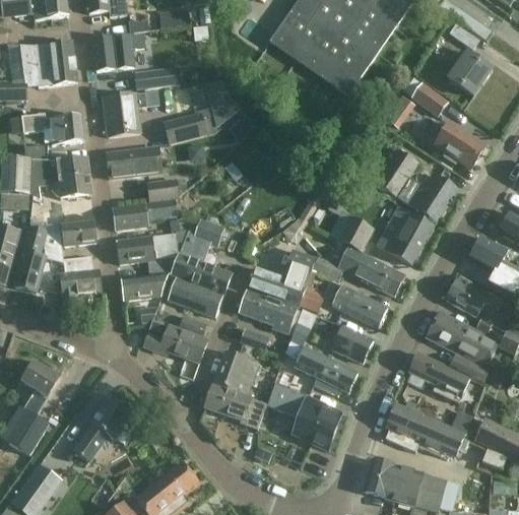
[(33,11),(34,18),(68,14),(66,0),(0,0),(0,15),(33,11)]
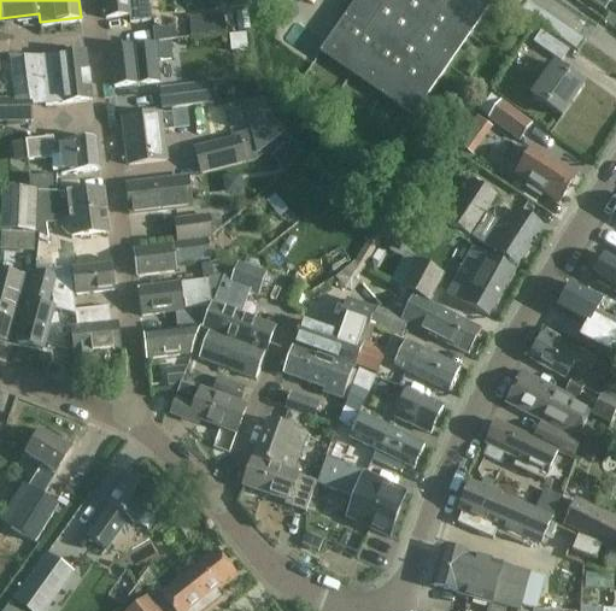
[(129,12),(129,18),(150,16),(148,0),(103,0),(105,15),(129,12)]
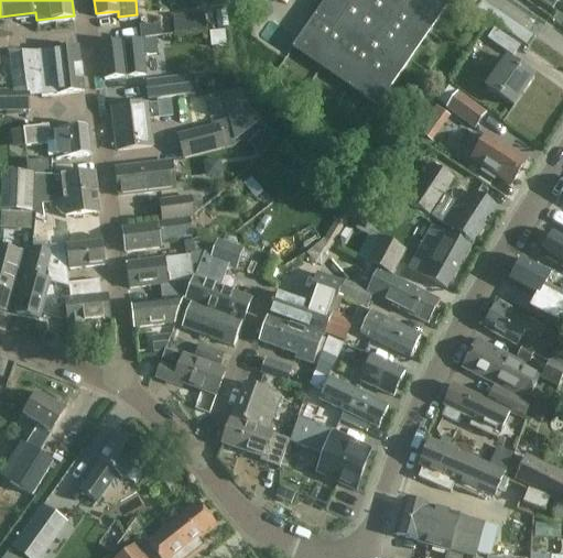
[(376,104),(447,1),(446,0),(323,0),(292,44),(376,104)]
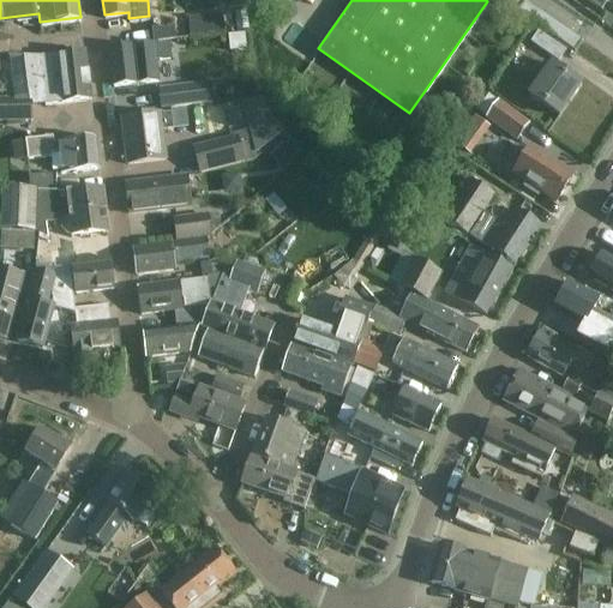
[(220,11),(204,12),(205,29),(222,28),(220,11)]
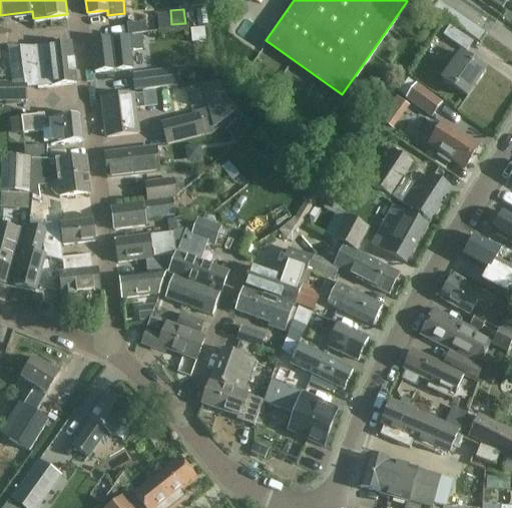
[(126,21),(127,32),(140,31),(145,30),(144,19),(126,21)]
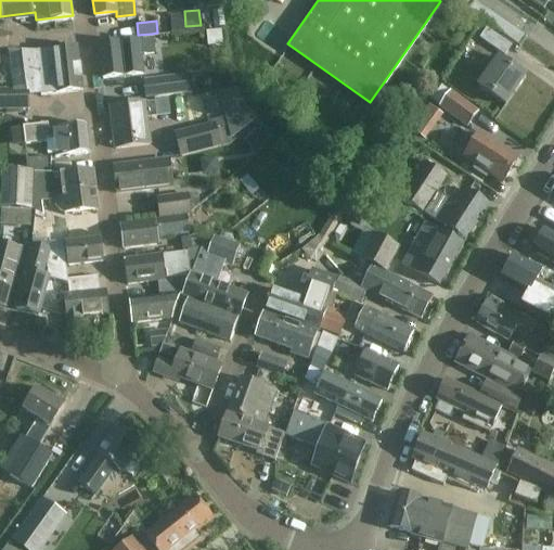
[(478,35),(502,53),(510,43),(486,25),(478,35)]
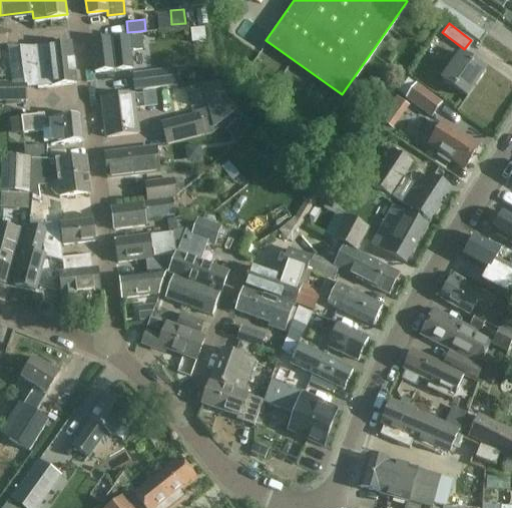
[(0,38),(9,39),(10,32),(0,31),(0,38)]
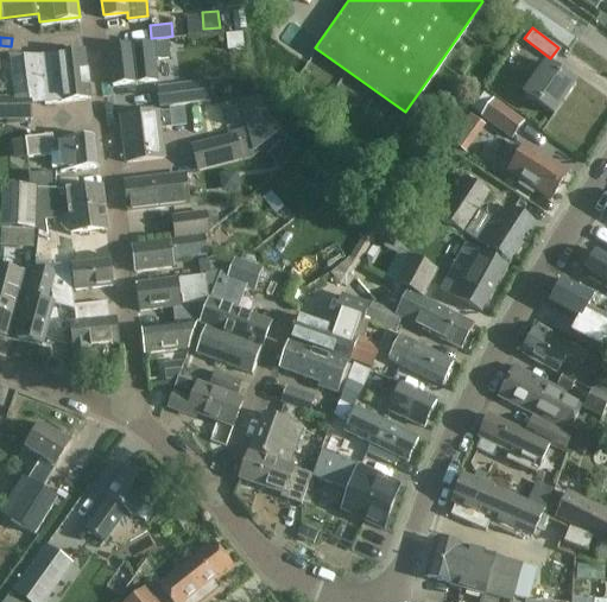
[(151,38),(107,44),(112,82),(156,77),(153,57),(169,55),(166,37),(151,38)]
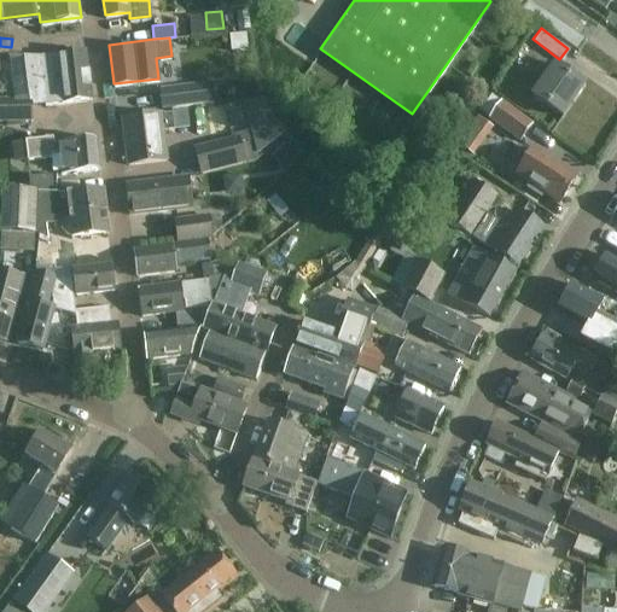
[(38,53),(44,102),(91,95),(85,47),(38,53)]
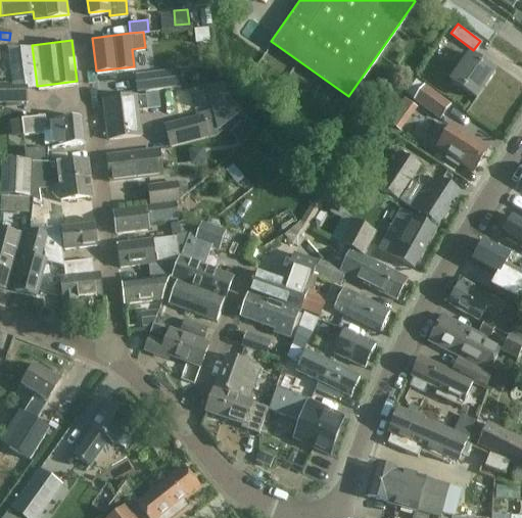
[(476,94),(494,67),(469,50),(449,77),(476,94)]
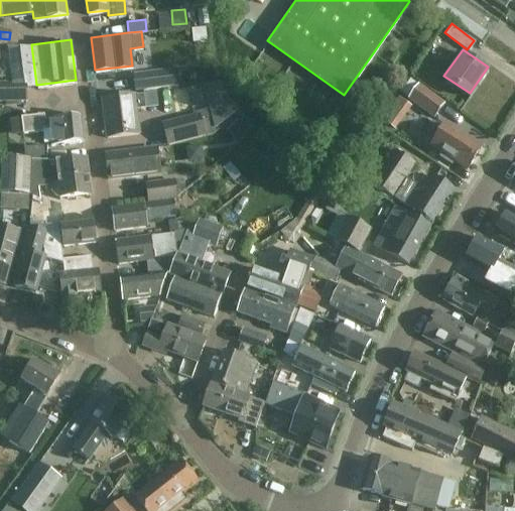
[(176,66),(131,72),(133,89),(178,82),(176,66)]
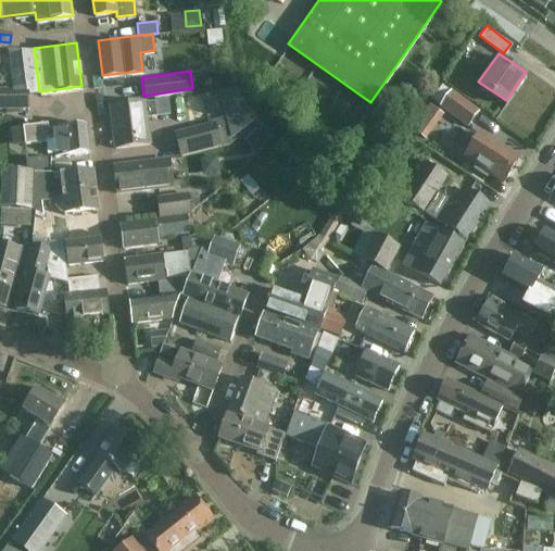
[(0,107),(28,105),(27,83),(0,84),(0,107)]
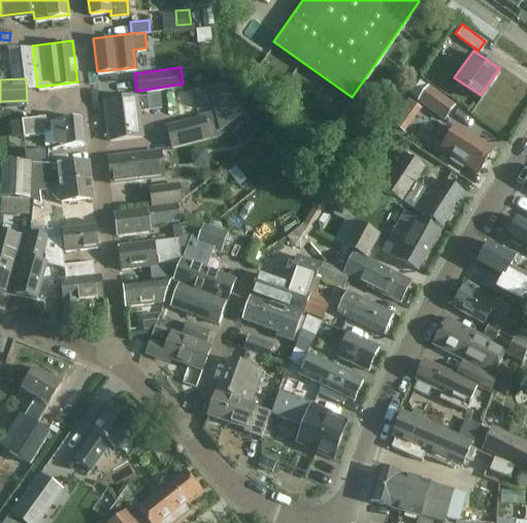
[(233,99),(228,92),(225,82),(206,85),(219,128),(243,108),(233,99)]
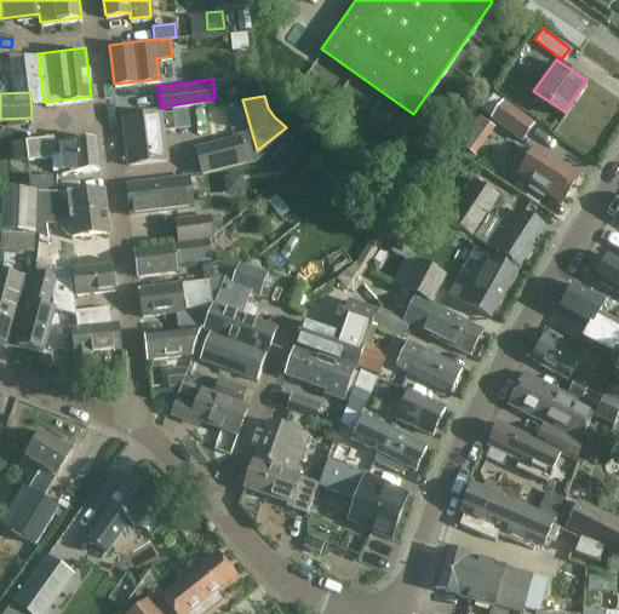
[(532,122),(500,99),(489,114),(521,137),(532,122)]
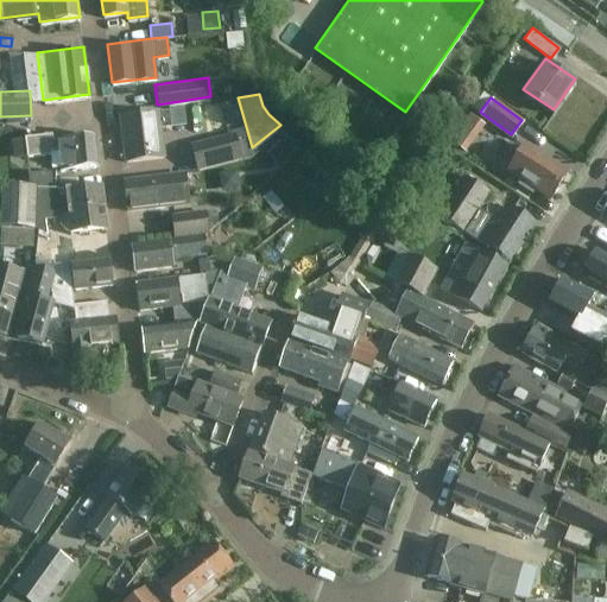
[(120,113),(125,158),(163,154),(159,126),(170,125),(168,107),(157,109),(120,113)]
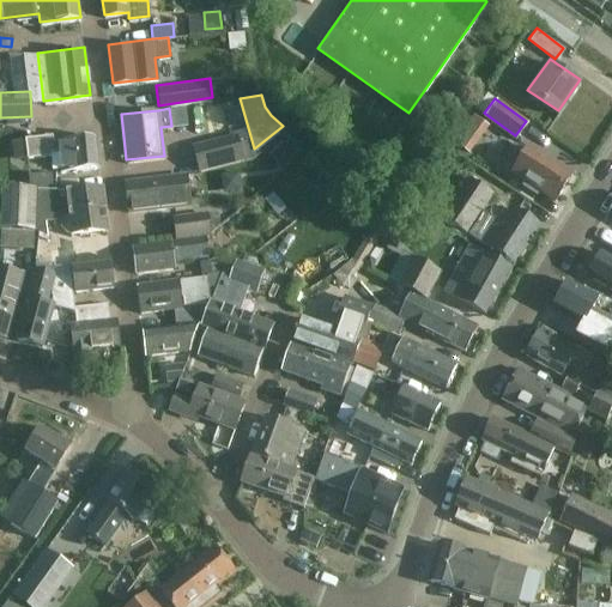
[(236,131),(191,143),(198,170),(243,157),(236,131)]
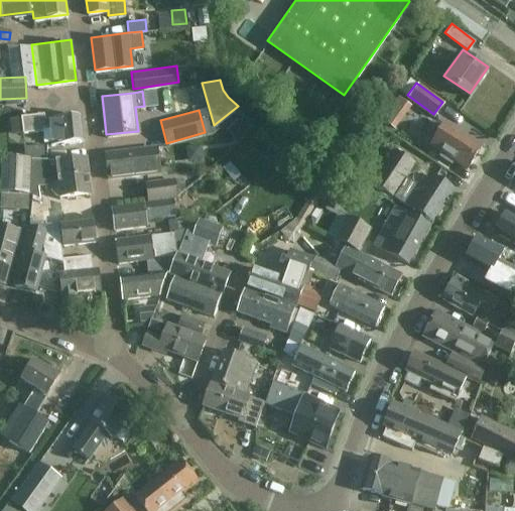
[(49,126),(48,117),(44,117),(43,111),(20,113),(22,130),(40,129),(40,127),(49,126)]
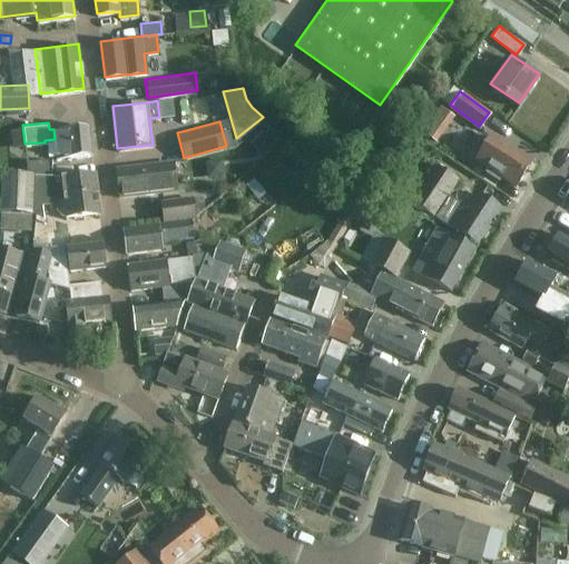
[(54,129),(55,139),(57,157),(91,152),(88,126),(54,129)]
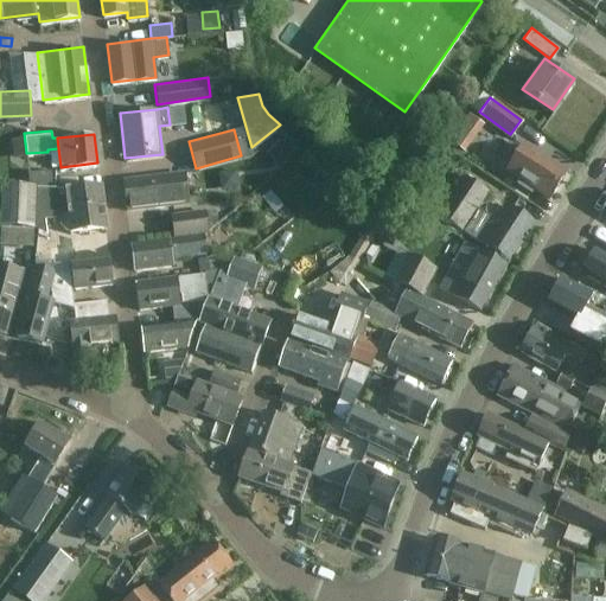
[(566,170),(535,149),(524,142),(506,168),(518,176),(516,180),(531,190),(534,185),(549,196),(566,170)]
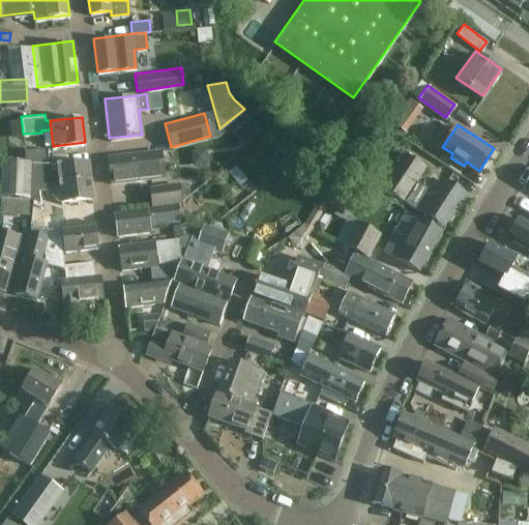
[(31,161),(48,163),(48,146),(23,147),(24,159),(31,161)]
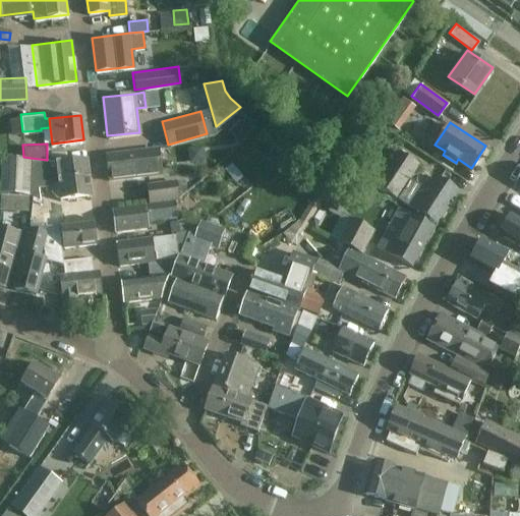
[(109,178),(161,172),(158,147),(106,153),(109,178)]
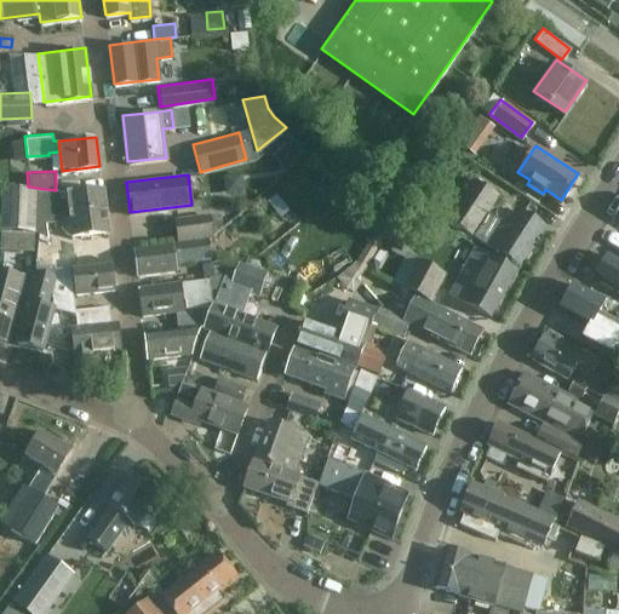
[(499,191),(474,176),(445,216),(471,233),(499,191)]
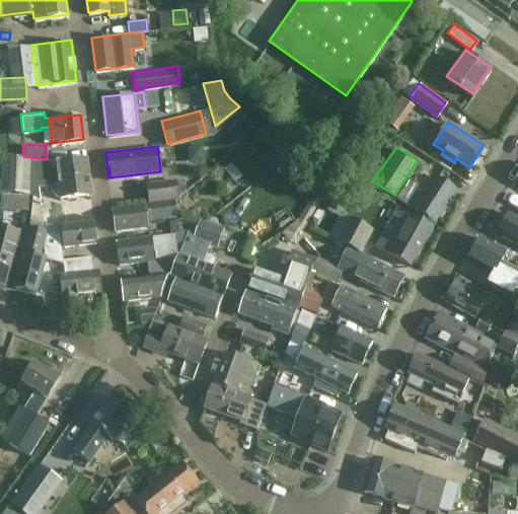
[(28,194),(30,195),(30,157),(23,156),(23,157),(0,156),(0,193),(28,194)]
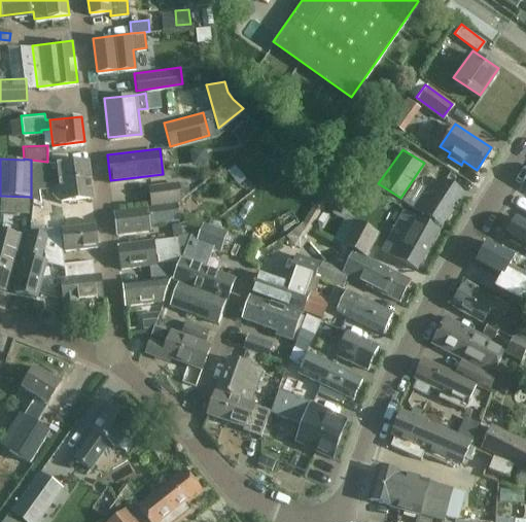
[(47,162),(31,160),(31,198),(39,200),(38,187),(53,186),(54,195),(61,199),(91,195),(86,160),(64,163),(47,162)]
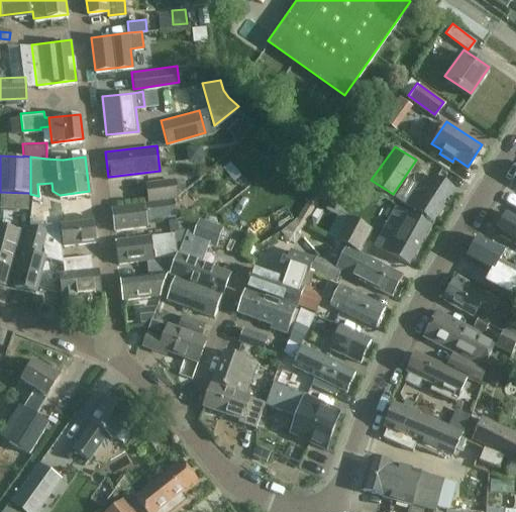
[(426,188),(407,176),(395,195),(432,219),(454,186),(435,174),(426,188)]
